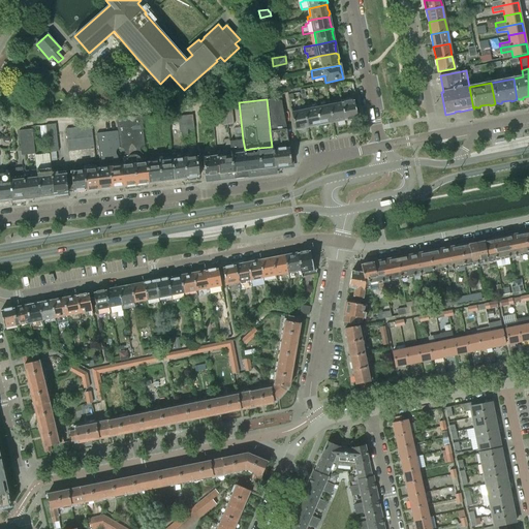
[(270,131),(272,147),(275,167),(291,165),(289,149),(287,131),(286,129),(281,100),(267,99),(270,128),(270,131)]
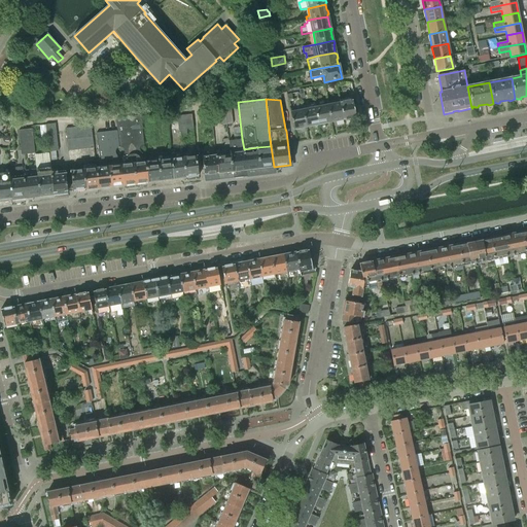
[(356,117),(355,112),(352,100),(340,102),(343,119),(356,117)]
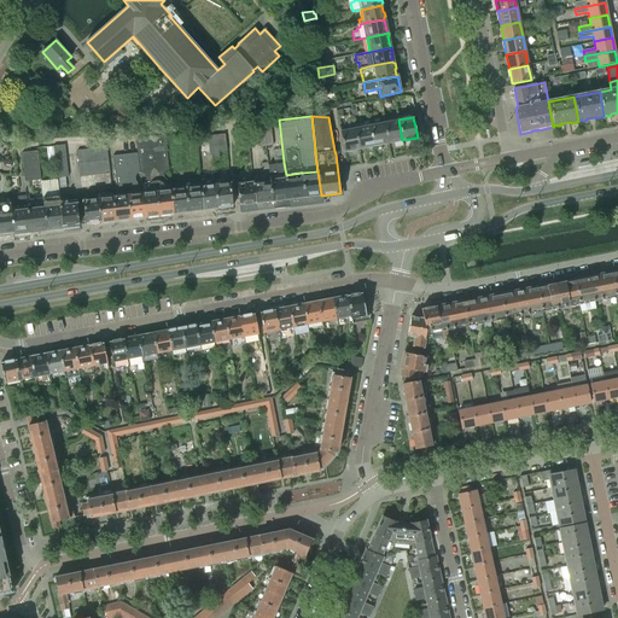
[(384,123),(388,143),(402,140),(398,120),(384,123)]
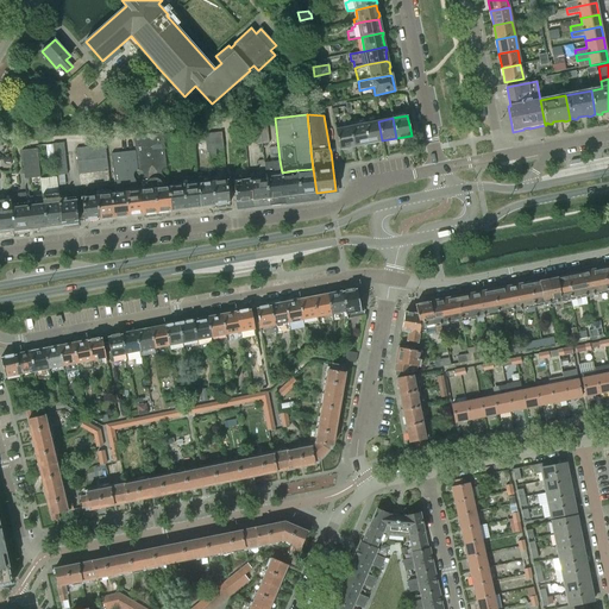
[(364,124),(368,144),(382,140),(378,121),(364,124)]
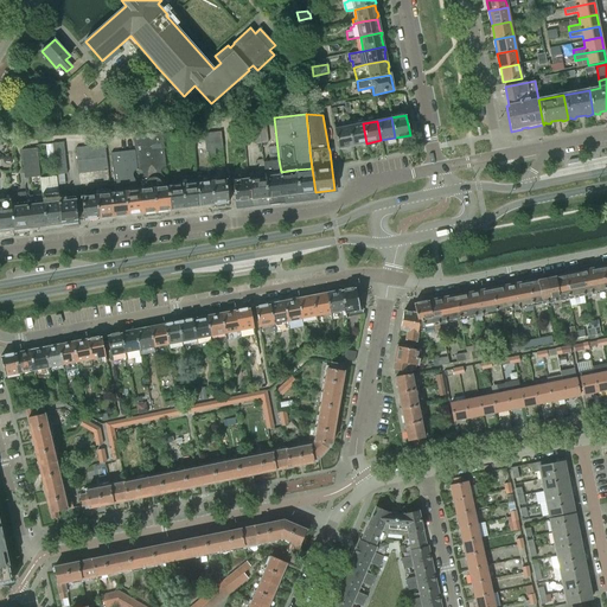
[(347,126),(352,146),(366,144),(363,123),(347,126)]
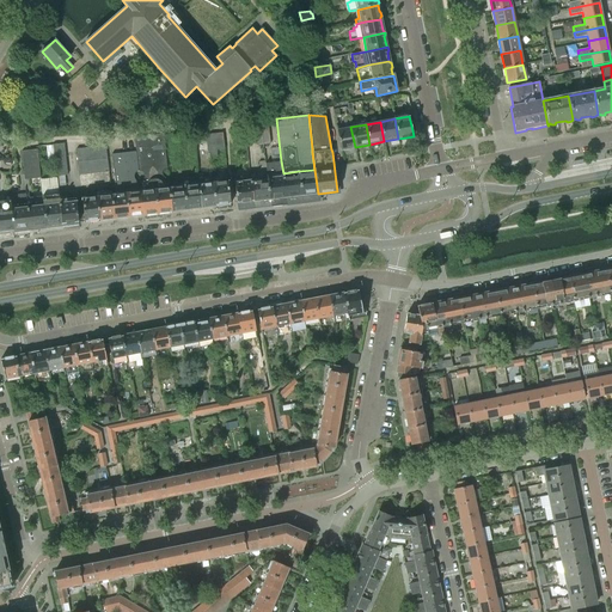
[(269,127),(261,128),(263,145),(270,144),(269,127)]
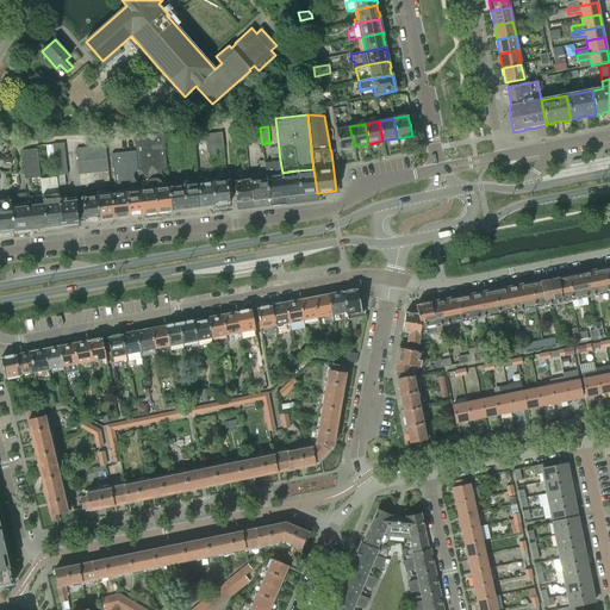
[(340,149),(354,147),(349,126),(336,130),(340,149)]
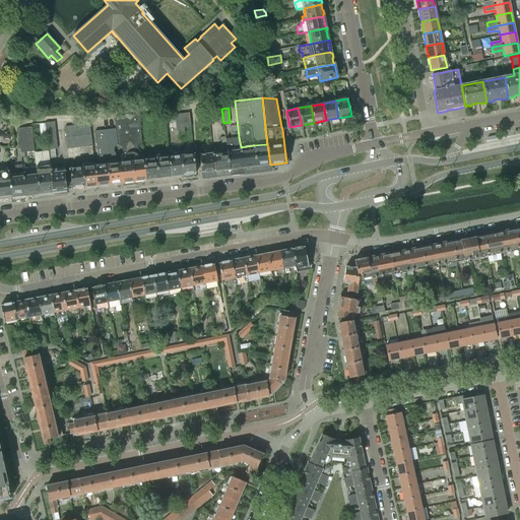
[(185,133),(184,128),(191,127),(189,113),(175,114),(176,129),(178,129),(178,134),(185,133)]
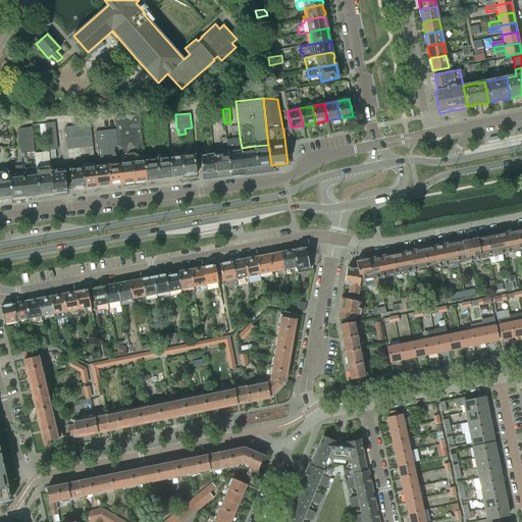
[(144,161),(144,152),(143,152),(141,152),(140,151),(139,150),(139,149),(139,148),(139,147),(139,146),(140,145),(140,144),(141,144),(142,144),(143,143),(140,115),(114,117),(115,129),(117,146),(119,146),(120,147),(121,147),(122,148),(122,149),(122,150),(123,151),(123,152),(122,153),(122,154),(121,155),(120,155),(119,155),(118,156),(119,164),(121,183),(147,179),(144,161)]
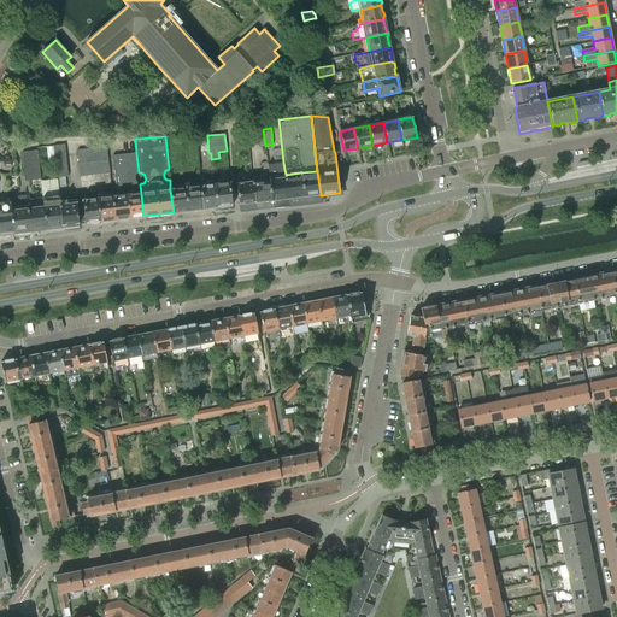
[(24,182),(41,180),(40,174),(39,162),(37,151),(22,152),(24,182)]
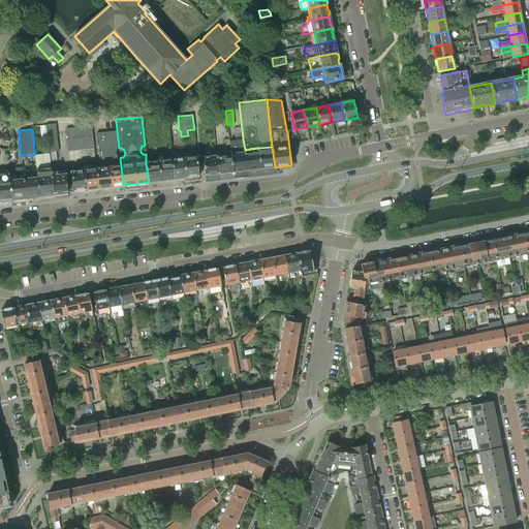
[(96,169),(98,188),(123,185),(121,166),(120,158),(119,158),(118,157),(117,156),(116,155),(115,154),(115,153),(115,152),(116,151),(116,150),(117,149),(118,148),(119,148),(117,131),(96,133),(100,168),(96,169)]
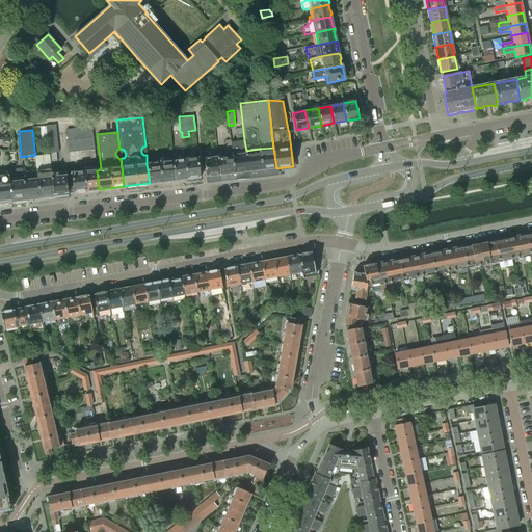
[(234,174),(248,171),(245,151),(246,151),(244,140),(231,142),(232,151),(232,152),(234,174)]
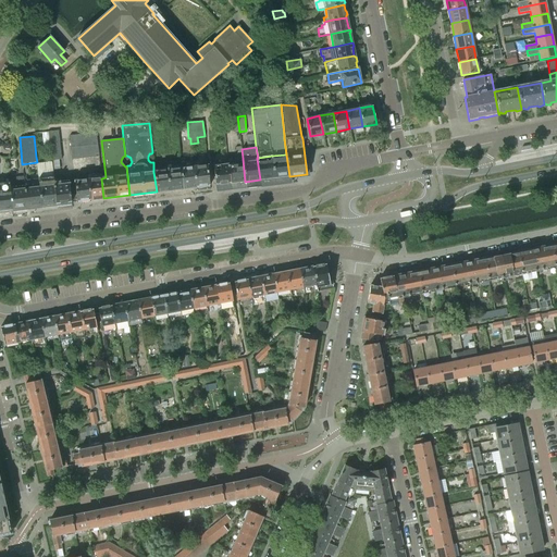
[(274,177),(289,176),(286,155),(272,156),(274,177)]
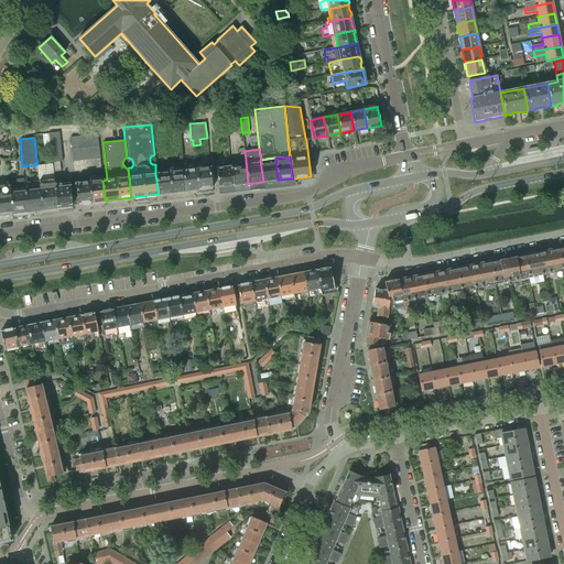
[(275,158),(261,160),(260,160),(263,182),(278,180),(275,158)]
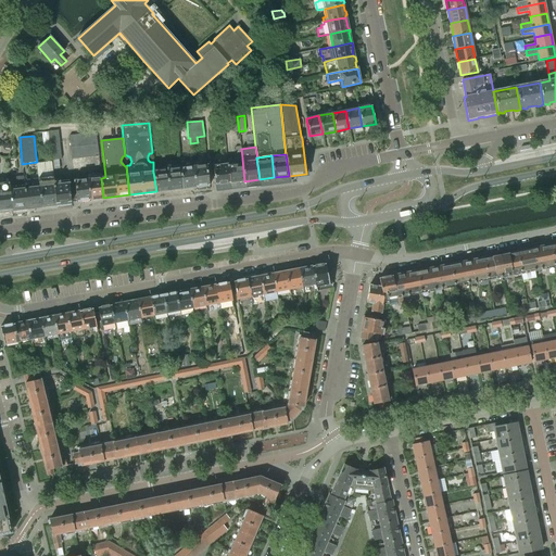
[(242,159),(227,161),(230,182),(244,181),(242,159)]
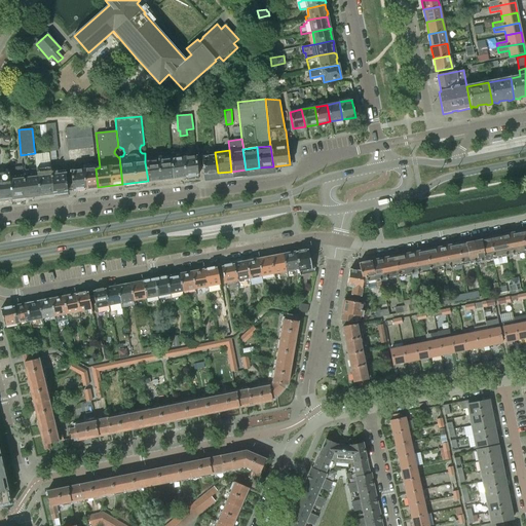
[(203,175),(218,173),(215,152),(201,154),(203,175)]
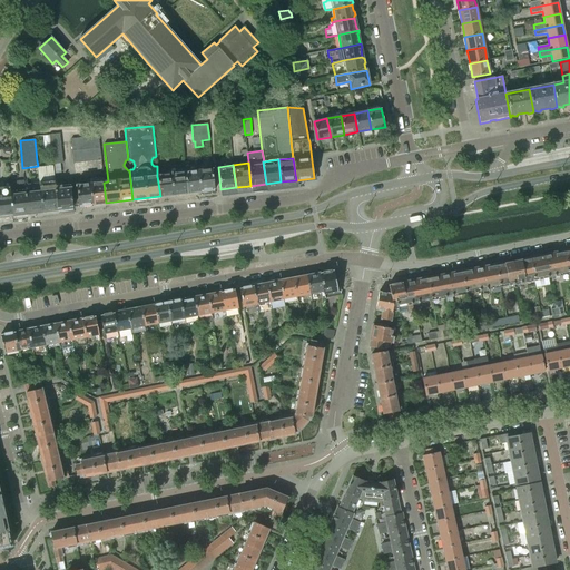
[(187,193),(215,189),(213,169),(185,173),(187,193)]
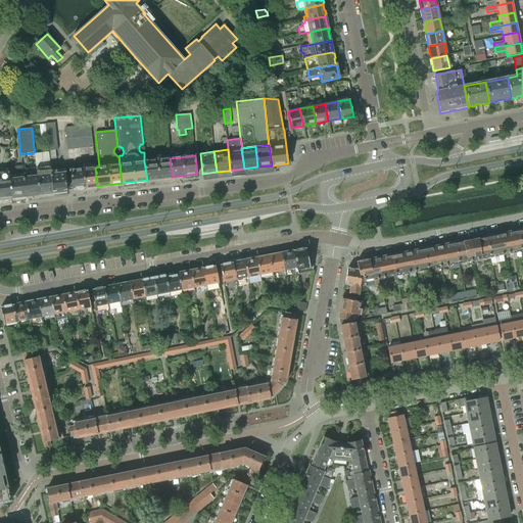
[(172,177),(170,158),(144,161),(147,180),(172,177)]
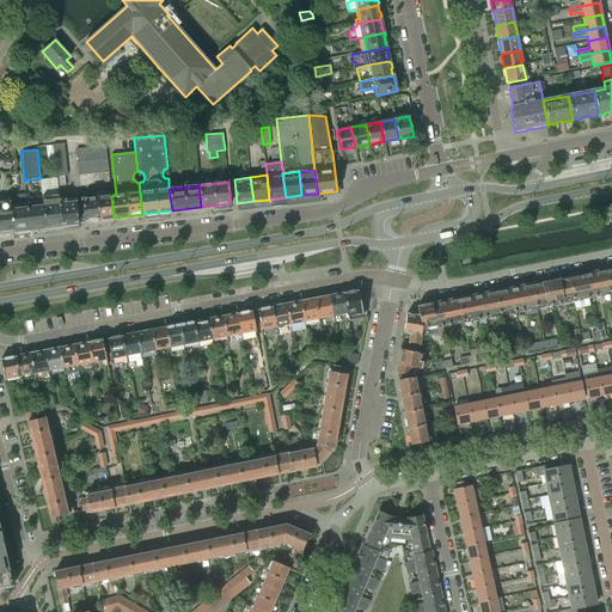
[(12,231),(29,228),(24,187),(13,188),(14,200),(10,201),(12,231)]
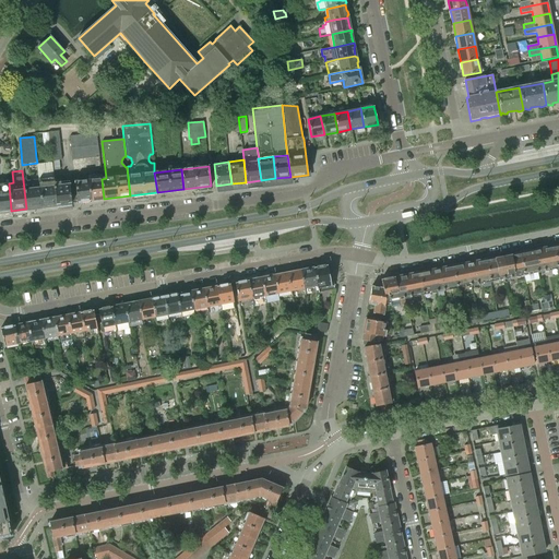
[(26,209),(42,206),(38,179),(24,181),(23,170),(22,170),(26,209)]
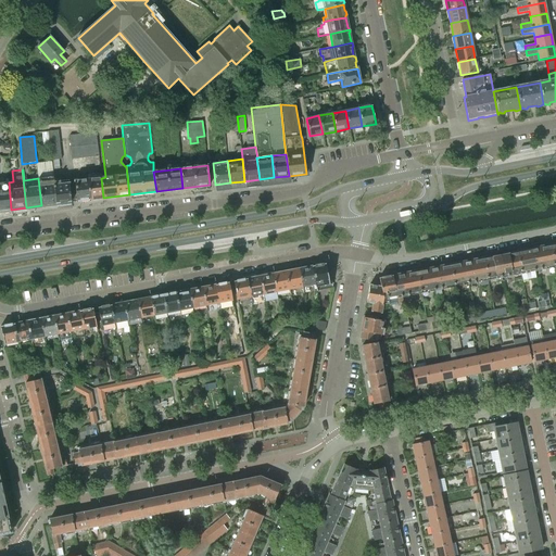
[(91,199),(103,198),(101,178),(100,173),(87,175),(88,179),(75,181),(77,201),(91,199)]
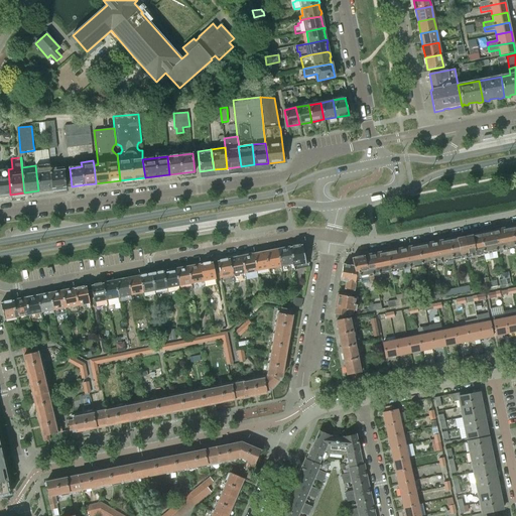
[(38,190),(51,189),(48,164),(35,165),(38,190)]
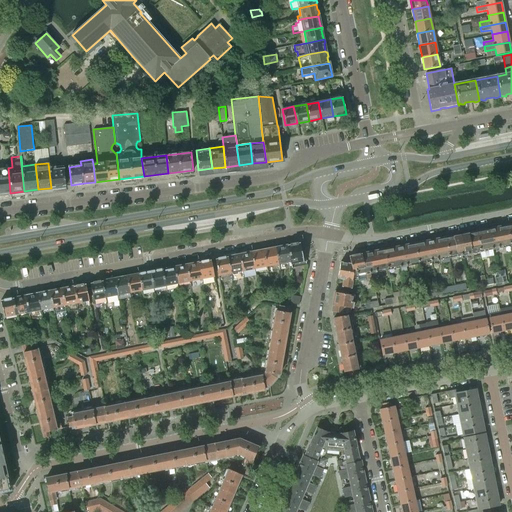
[(49,163),(48,163),(51,188),(66,186),(64,168),(57,169),(56,163),(49,163)]
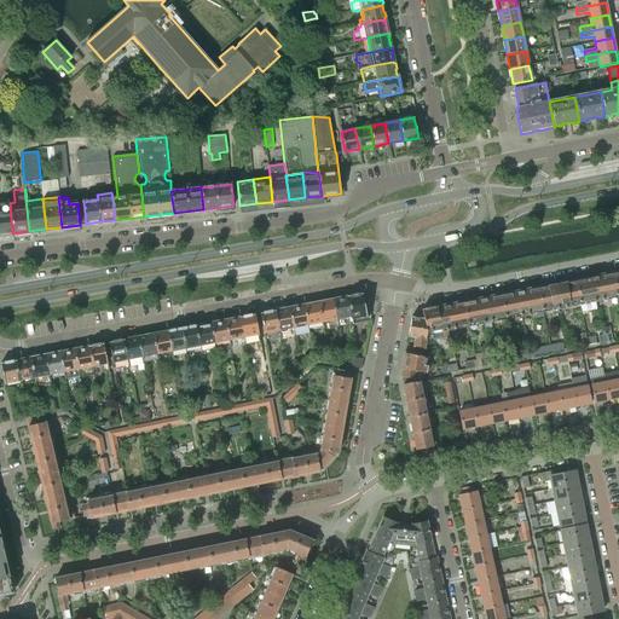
[(0,233),(12,233),(10,203),(0,203),(0,233)]
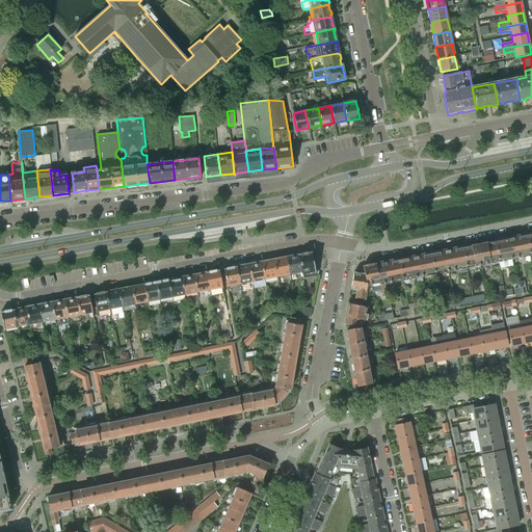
[(530,256),(526,235),(525,235),(523,234),(520,235),(519,236),(507,239),(511,260),(530,256)]
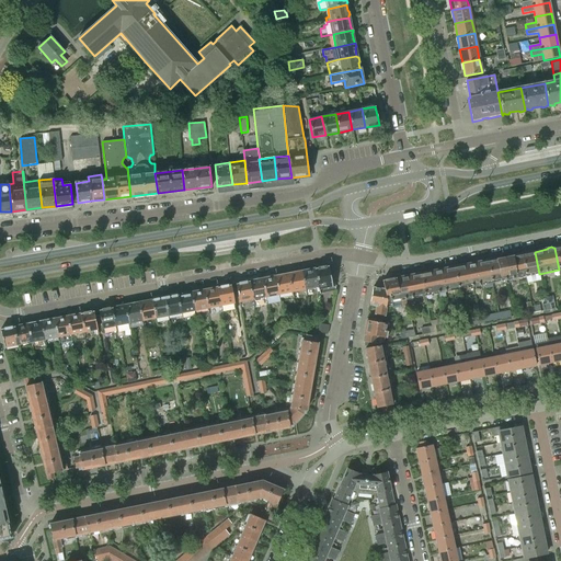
[(523,254),(522,254),(526,276),(539,274),(535,252),(529,253),(528,251),(524,252),(523,254)]
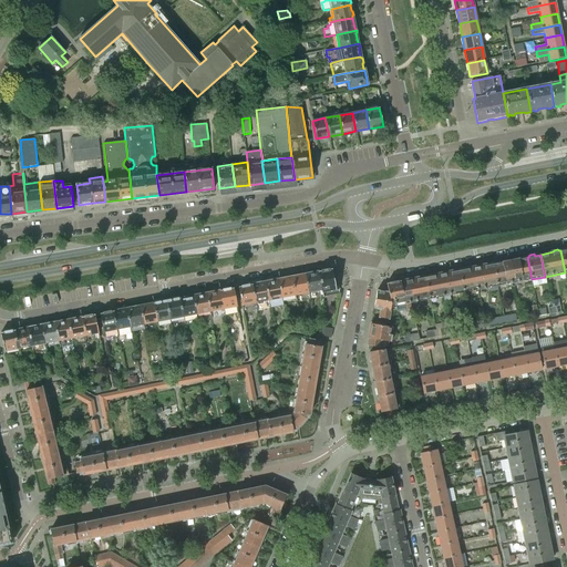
[(512,284),(532,279),(527,257),(526,257),(524,256),(521,257),(519,259),(507,261),(512,284)]
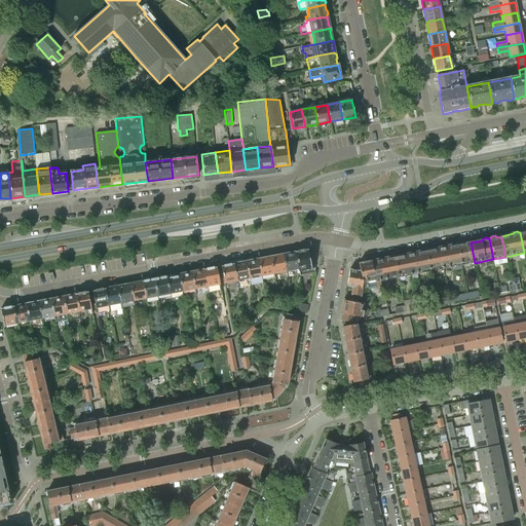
[(462,265),(475,263),(471,242),(464,243),(463,242),(459,243),(458,245),(457,245),(462,265)]
